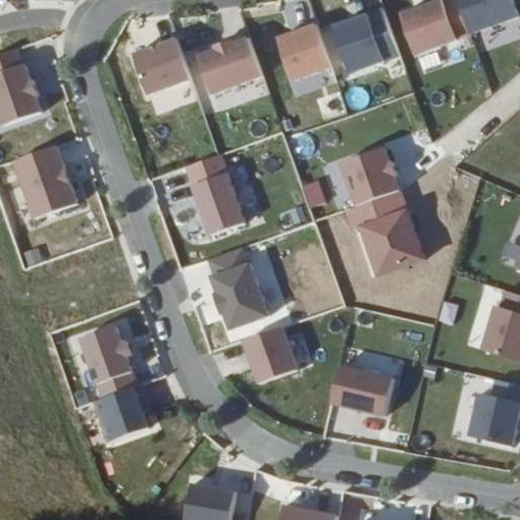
[(469,34),(457,0),(436,0),(399,13),(413,53),(469,34)]
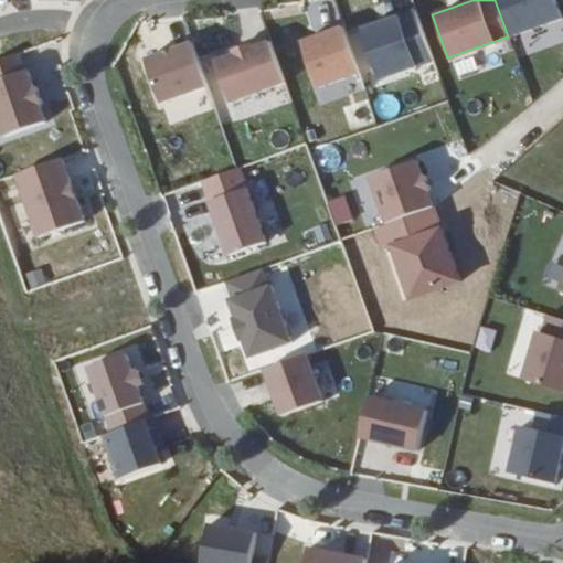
[(495,0),(508,36),(560,19),(553,0),(495,0)]
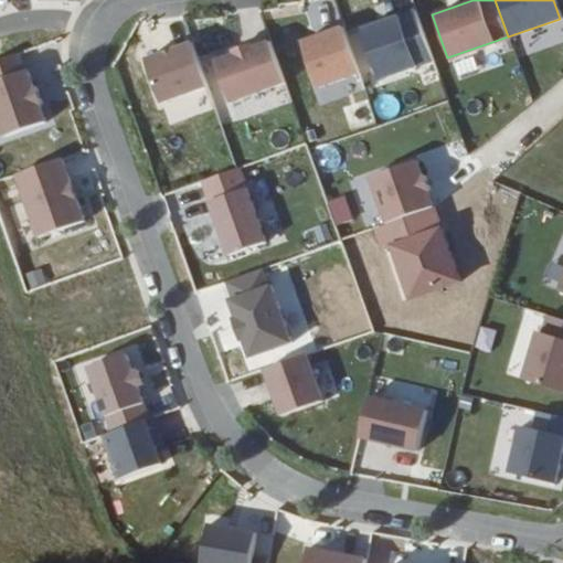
[(415,32),(409,33),(403,13),(357,25),(371,81),(424,67),(415,32)]
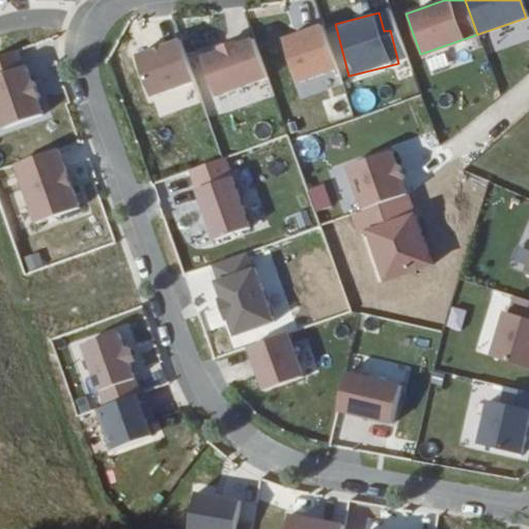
[(277,36),(294,83),(337,67),(321,21),(277,36)]
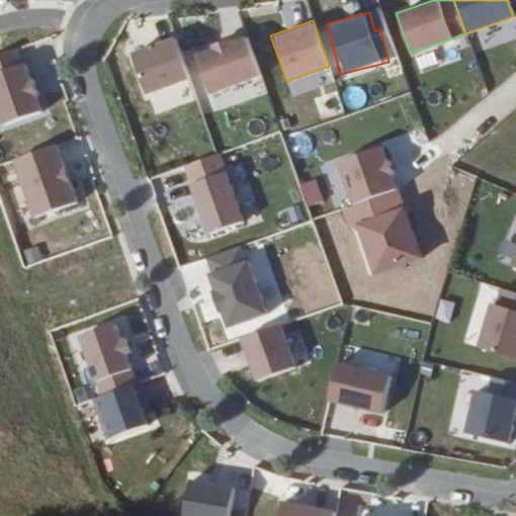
[(190,52),(205,94),(262,74),(248,31),(190,52)]
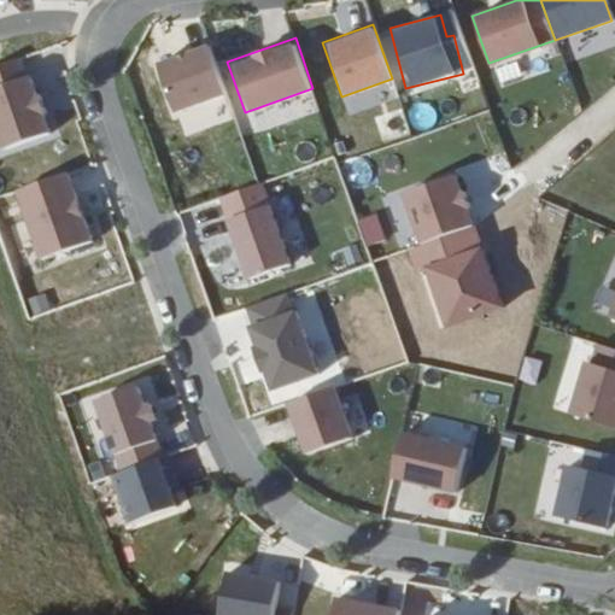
[(214,44),(154,58),(167,109),(226,94),(214,44)]
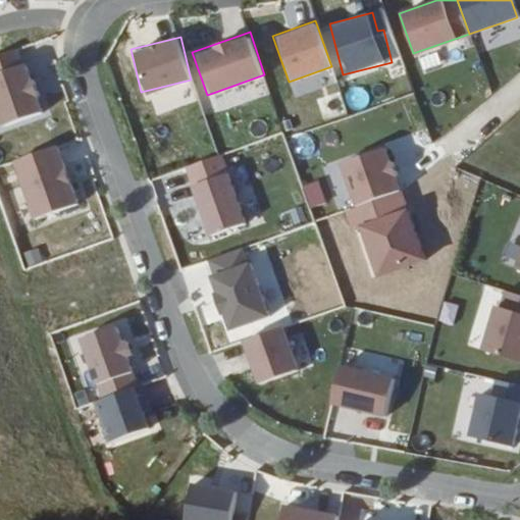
[(20,61),(14,45),(0,50),(0,118),(1,123),(41,109),(35,94),(38,93),(32,76),(29,78),(23,61),(20,61)]
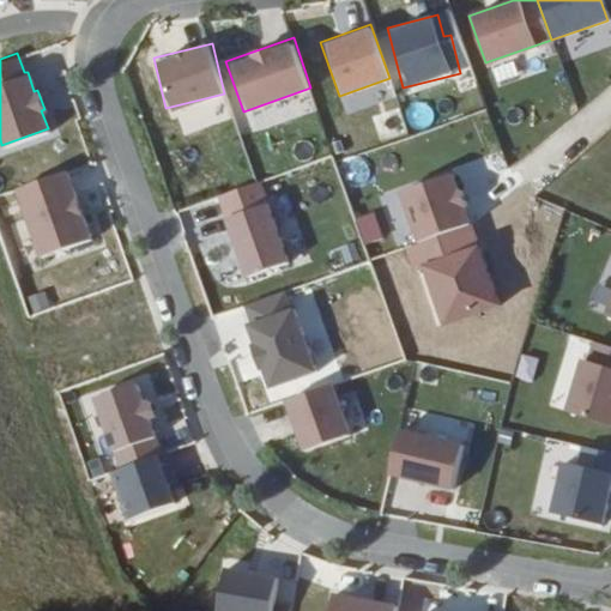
[(180,106),(186,129),(233,118),(228,95),(180,106)]
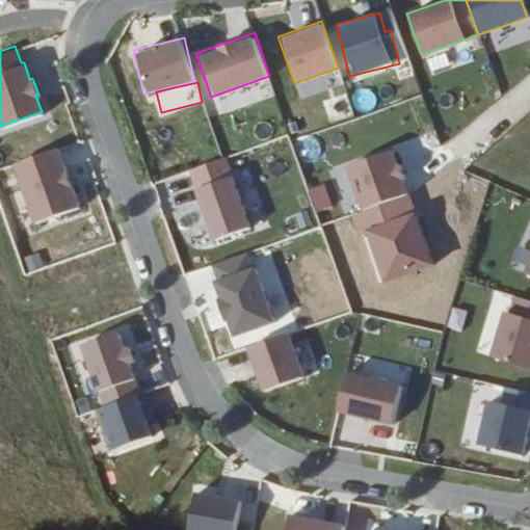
[(76,205),(55,146),(15,160),(35,219),(76,205)]
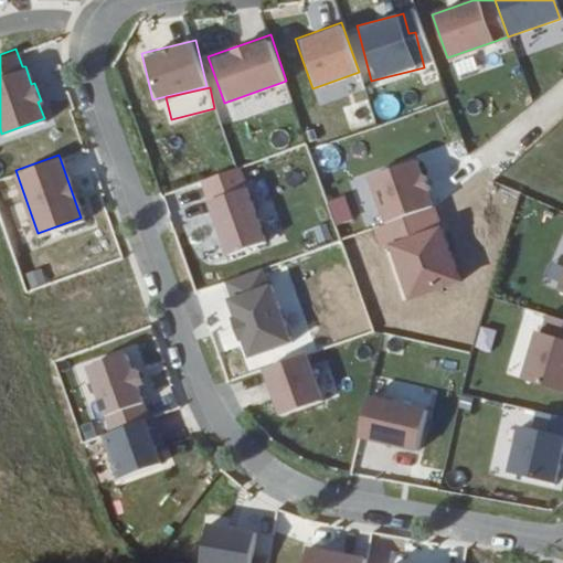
[(420,176),(413,159),(367,174),(383,222),(429,205),(424,190),(427,189),(422,174),(420,176)]
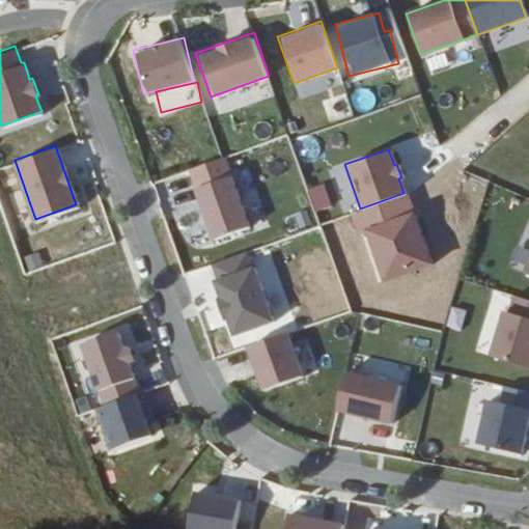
[(225,155),(185,170),(211,240),(251,225),(225,155)]
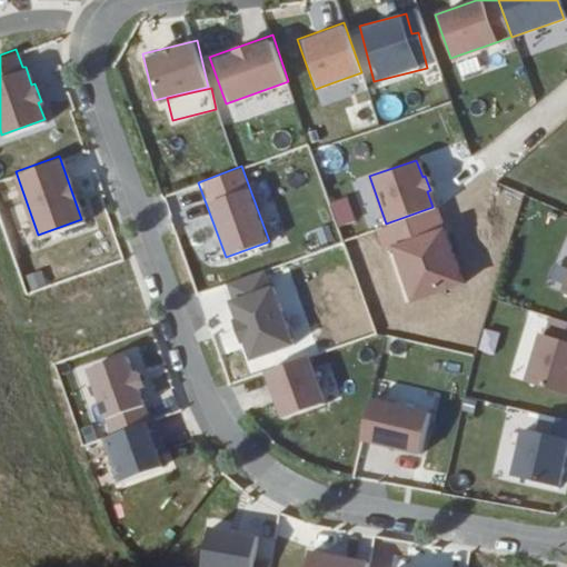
[(459,281),(433,207),(386,224),(374,228),(381,250),(390,247),(409,298),(459,281)]
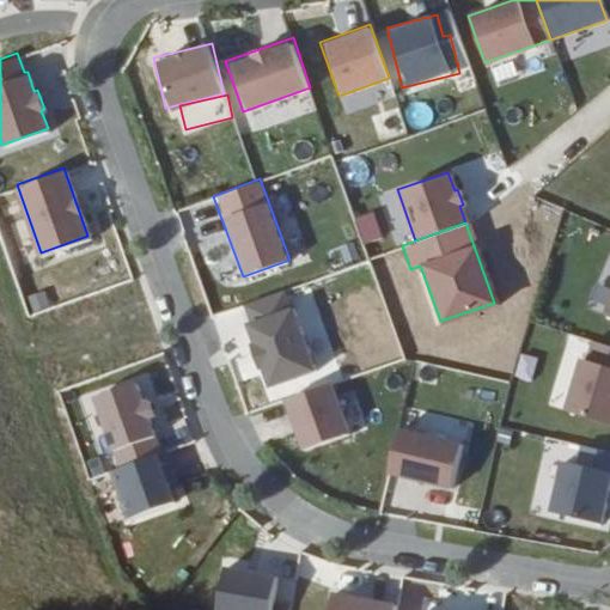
[(311,367),(290,306),(287,306),(280,287),(241,302),(248,321),(245,322),(251,341),(249,342),(257,365),(260,364),(267,383),(311,367)]
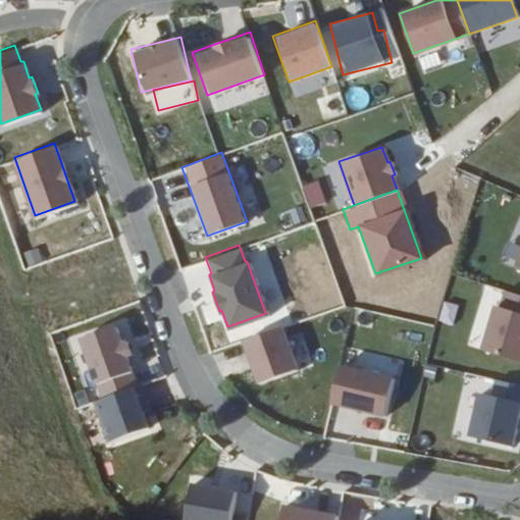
[(519,294),(492,287),(476,349),(519,360),(519,294)]
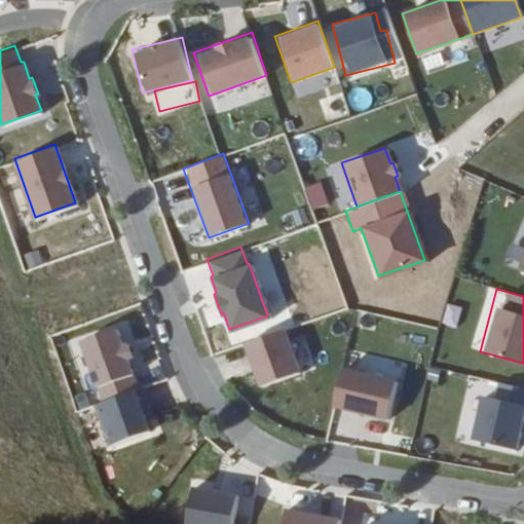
[(241,341),(257,385),(301,371),(287,326),(241,341)]
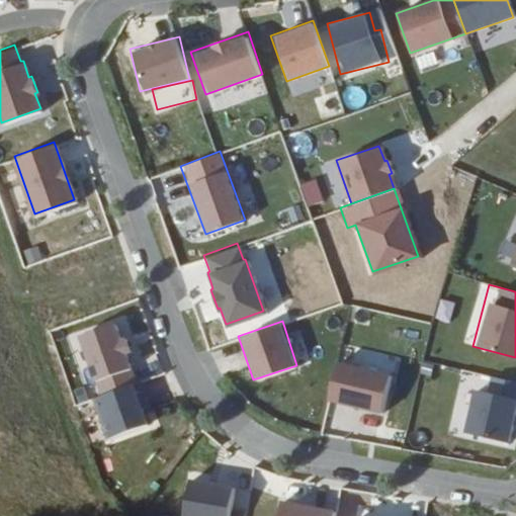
[(117,339),(110,322),(76,333),(97,394),(132,381),(121,351),(126,349),(122,337),(117,339)]
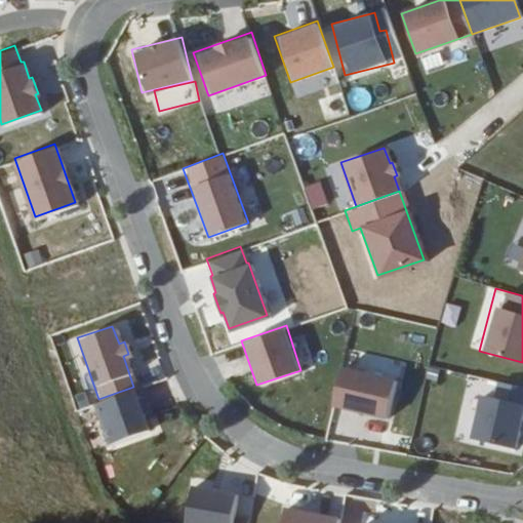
[(337,364),(327,405),(387,419),(397,378),(337,364)]
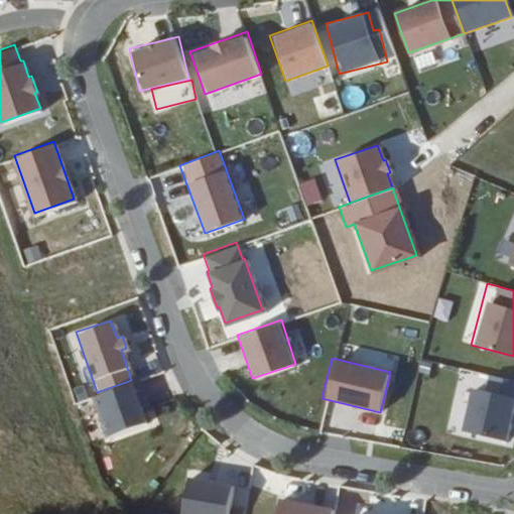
[(502,439),(513,391),(513,382),(487,376),(483,391),(470,388),(460,430),(502,439)]
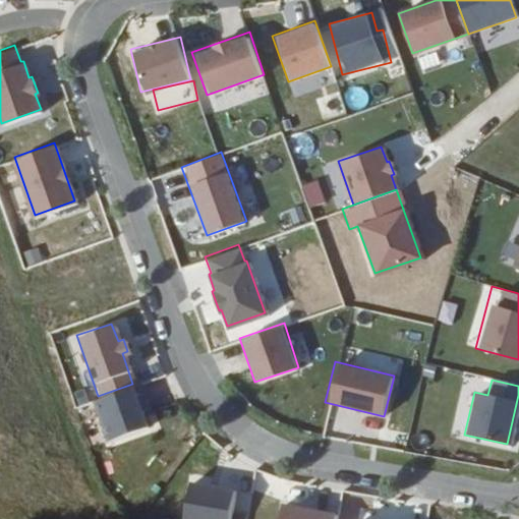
[(98,396),(90,398),(104,439),(143,425),(137,409),(146,406),(136,382),(132,384),(98,396)]
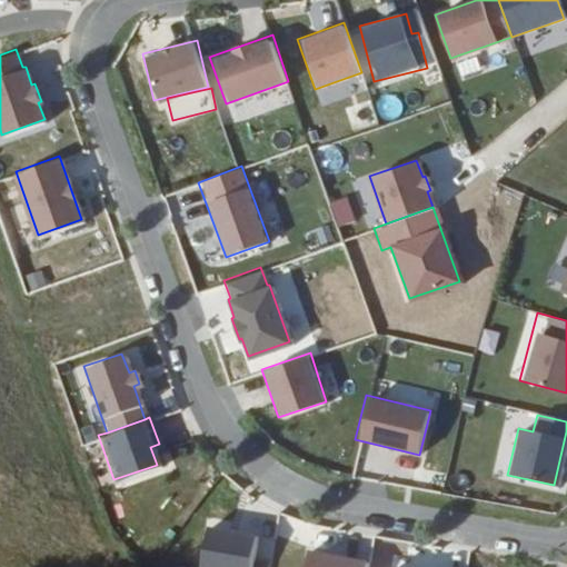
[(246,566),(252,535),(204,526),(195,566),(246,566)]
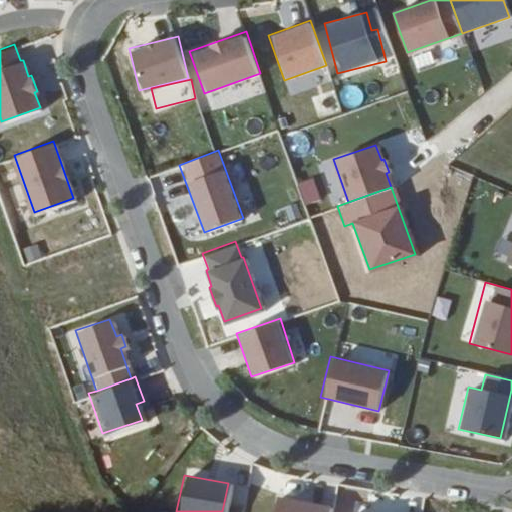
[(326,511),(328,507),(274,497),(271,511),(326,511)]
